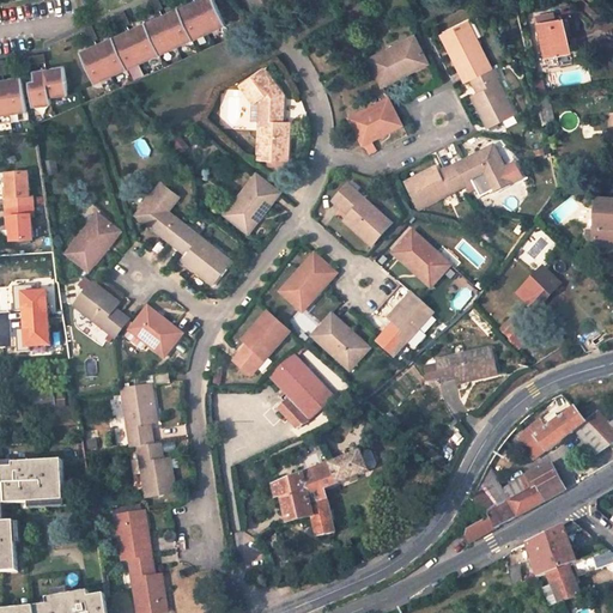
[(91,47),(80,52),(92,85),(125,70),(126,71),(158,55),(190,41),(190,42),(225,26),(212,0),(199,0),(202,6),(192,11),(188,4),(177,8),(167,13),(170,22),(161,26),(157,18),(145,23),(133,28),(138,36),(127,41),(123,32),(113,37),(101,42),(105,50),(95,55),(91,47)]
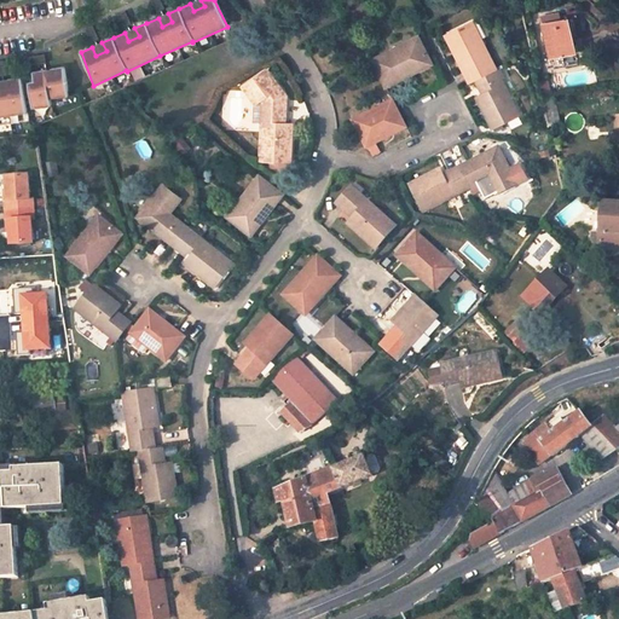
[(197,0),(190,4),(194,11),(204,6),(201,0),(197,0)]
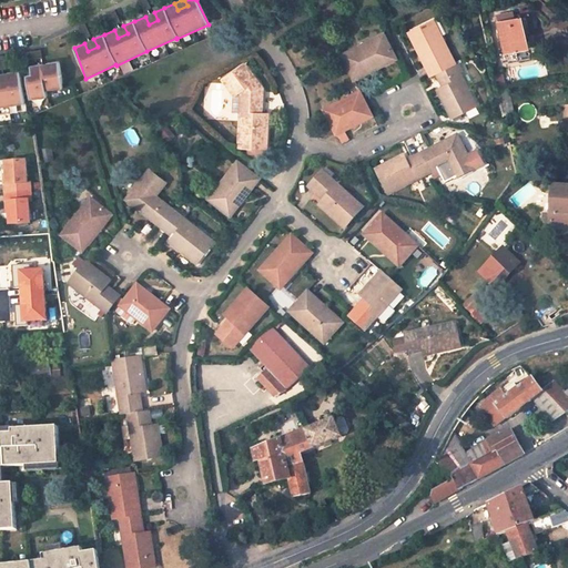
[(145,17),(149,24),(158,20),(154,12),(145,17)]
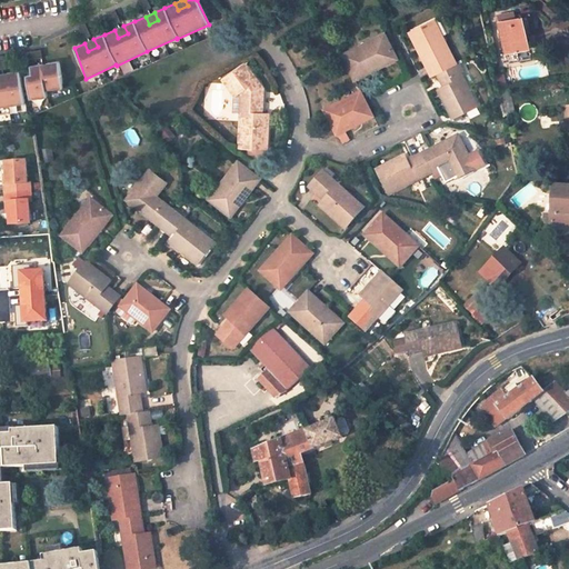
[(513,13),(499,16),(506,52),(530,49),(523,19),(516,20),(513,13)]
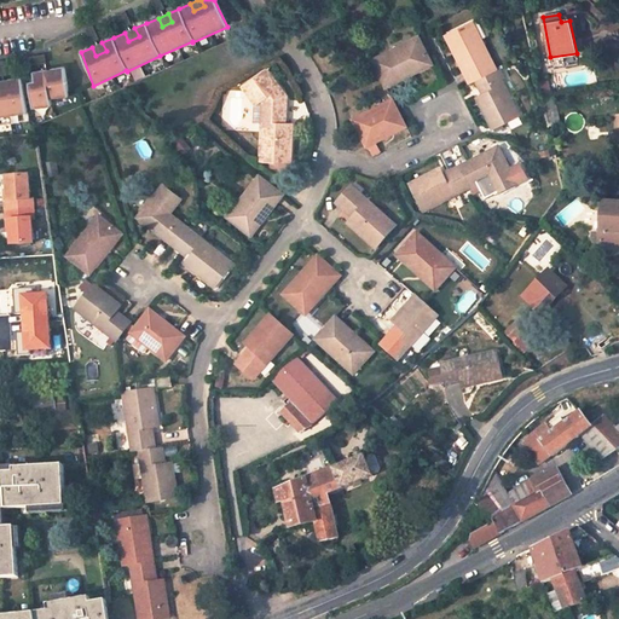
[(475,22),(450,34),(461,55),(457,56),(470,82),(476,80),(498,69),(475,22)]
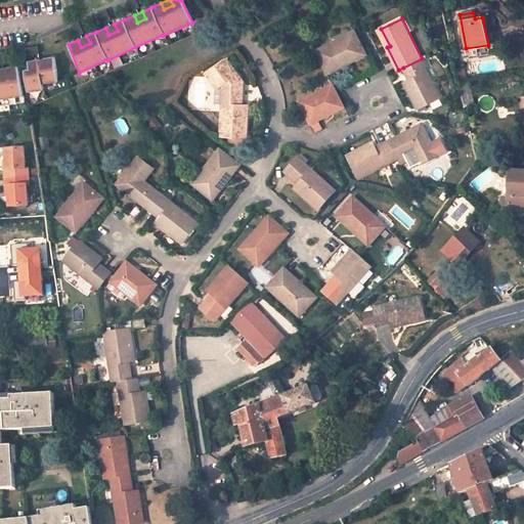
[(105,28),(108,35),(118,31),(114,24),(105,28)]
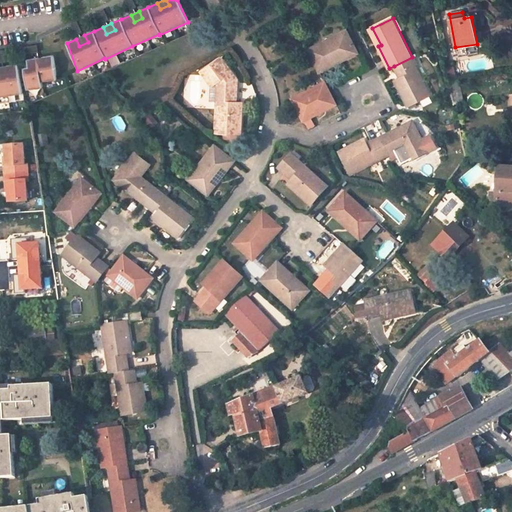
[(372,28),(370,30),(378,46),(381,45),(372,28)]
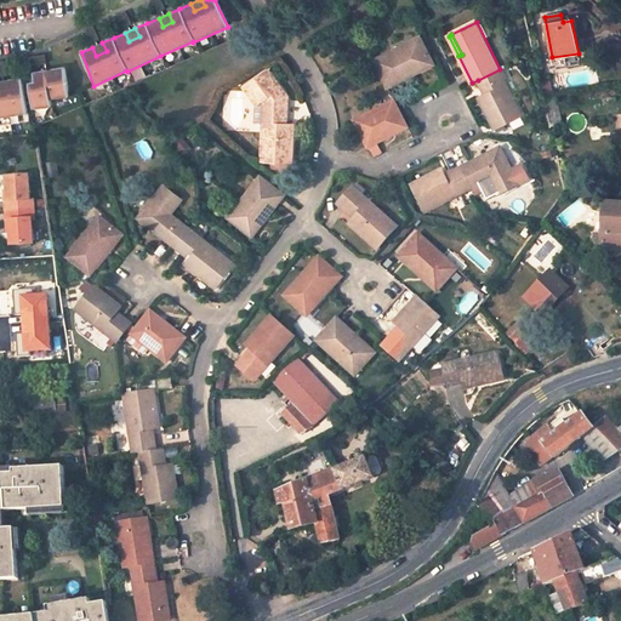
[(412,70),(433,61),(422,36),(375,60),(388,87),(415,74),(412,70)]
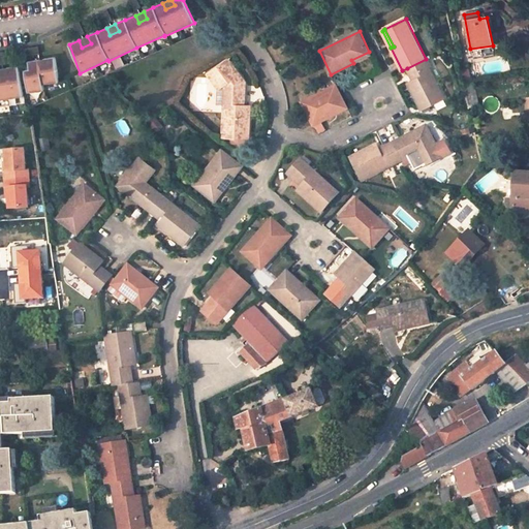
[(79,40),(82,48),(91,43),(87,36),(79,40)]
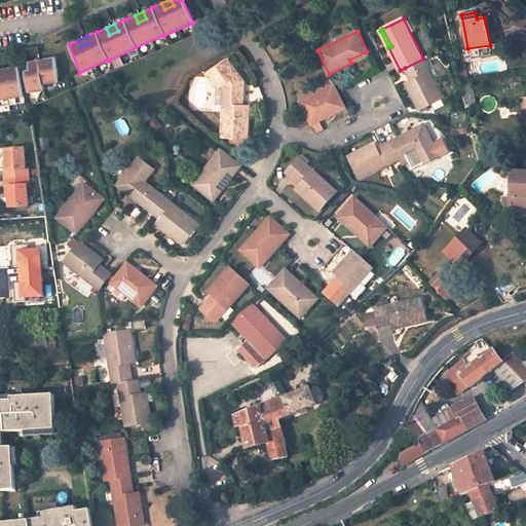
[(351,63),(369,53),(367,51),(349,60),(351,63)]
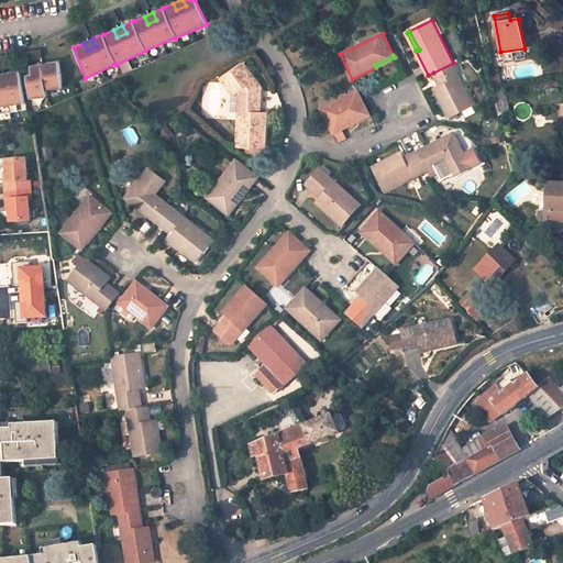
[(32,74),(26,75),(30,99),(46,97),(45,86),(48,86),(50,89),(63,87),(58,61),(46,63),(47,65),(43,66),(42,63),(30,65),(32,74)]
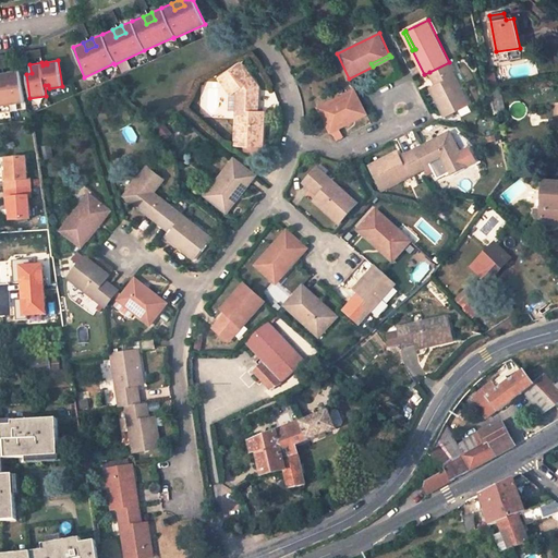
[(258,111),(259,92),(256,92),(254,81),(255,81),(242,62),(220,77),(228,87),(238,88),(238,93),(237,111),(235,144),(263,146),(264,112),(258,111)]
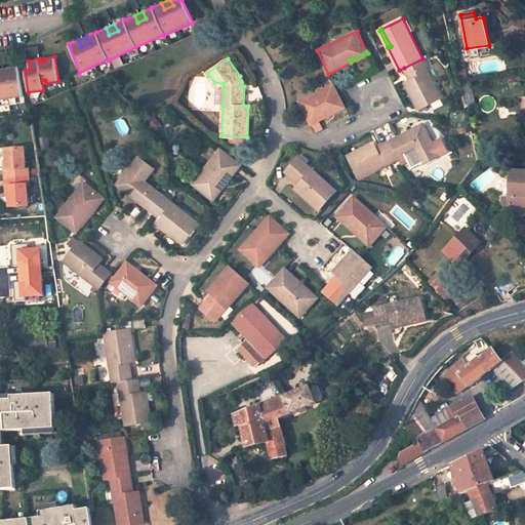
[(428,69),(423,61),(422,58),(404,68),(411,81),(406,84),(418,109),(441,97),(428,69)]
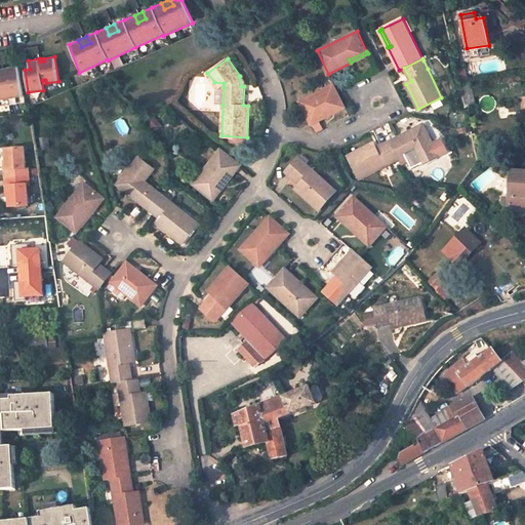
[(0,98),(23,96),(18,66),(8,68),(9,75),(0,76),(0,98)]
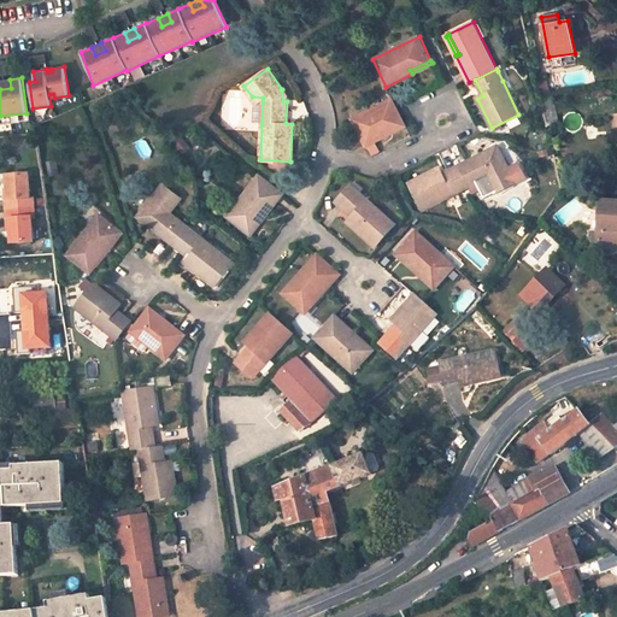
[(0,80),(0,89),(11,88),(10,80),(0,80)]
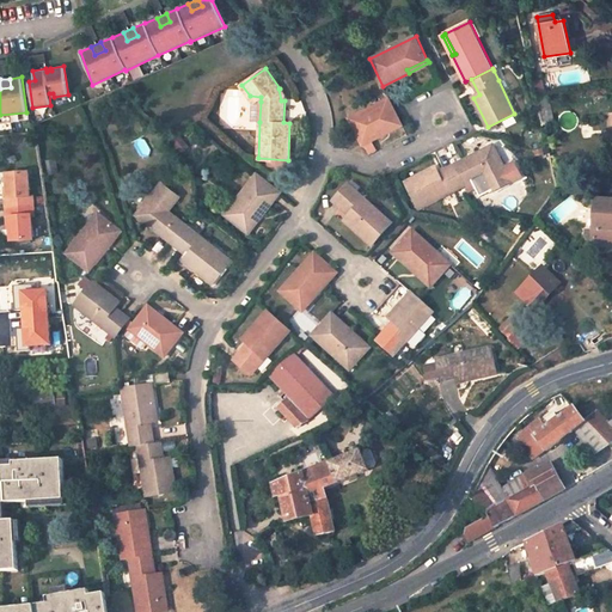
[(545,92),(542,80),(534,81),(537,95),(545,92)]
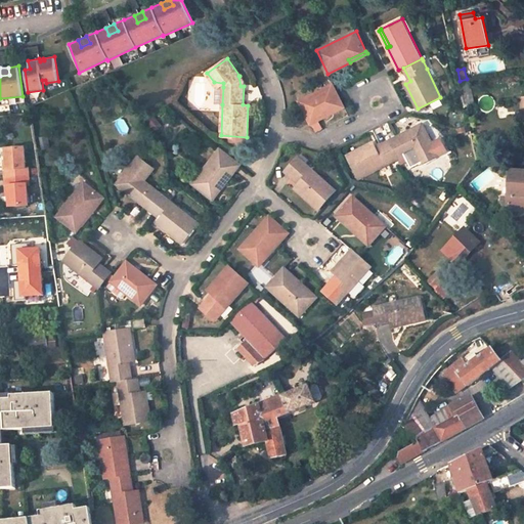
[(474,104),(469,81),(461,83),(466,106),(474,104)]
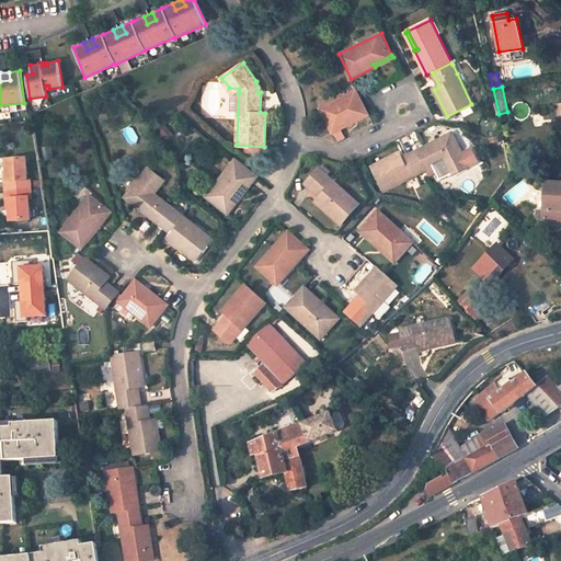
[(320,109),(332,133),(368,114),(356,90),(320,109)]
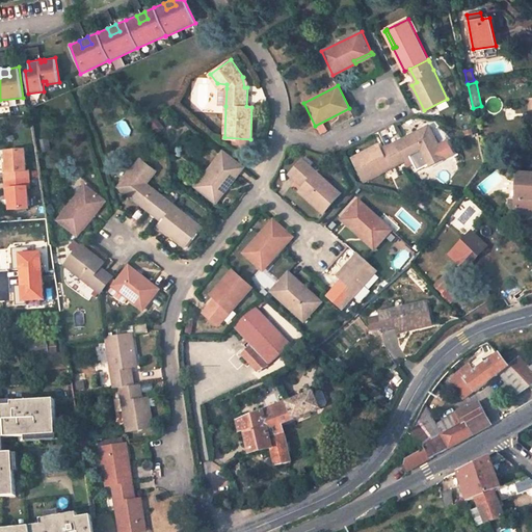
[(218,88),(217,106),(225,106),(227,88),(218,88)]
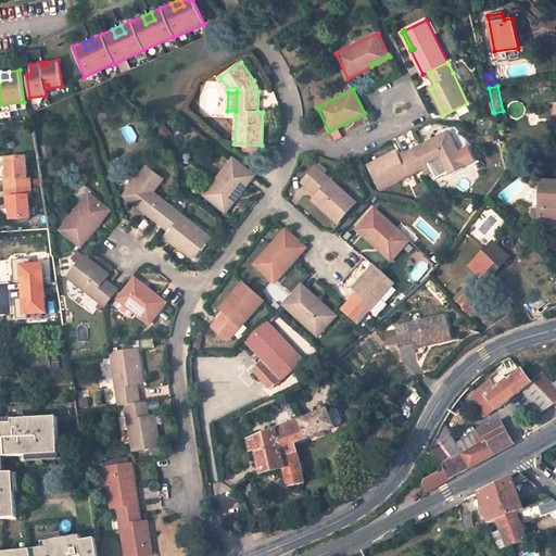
[(459,153),(449,133),(421,147),(413,151),(422,169),(440,161),(443,167),(447,175),(475,161),(468,149),(459,153)]
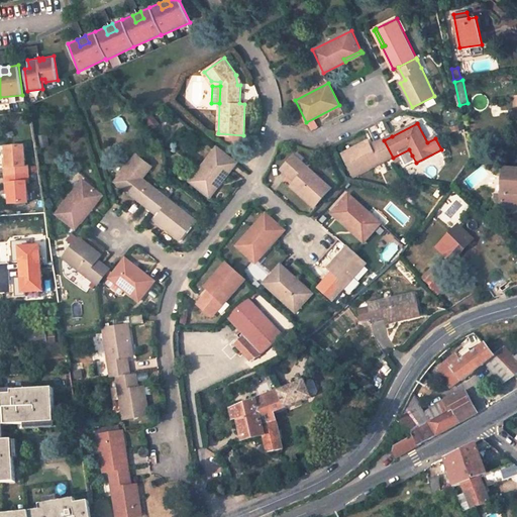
[(369,142),(343,156),(354,177),(393,158),(384,140),(371,146),(369,142)]
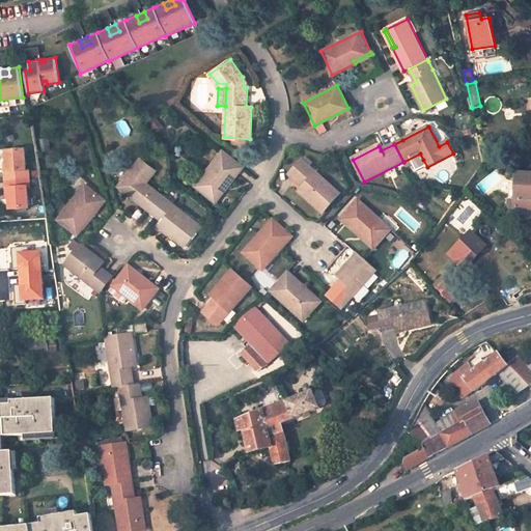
[(271,189),(304,218),(306,220),(309,220),(314,221),(318,223),(350,187),(332,152),(326,156),(322,156),(314,154),(309,152),(296,146),(294,146),(290,146),(287,147),(285,148),(282,160),(277,174),(273,182),(271,185),(271,186),(271,188),(271,189)]
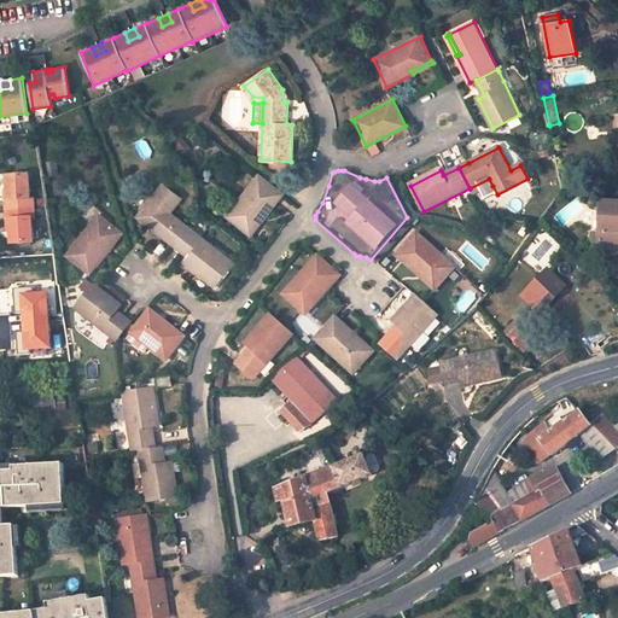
[(29,176),(7,178),(7,190),(9,200),(5,200),(6,222),(10,221),(11,232),(11,245),(34,243),(33,221),(36,221),(36,219),(35,210),(35,208),(34,200),(34,198),(31,198),(29,176)]
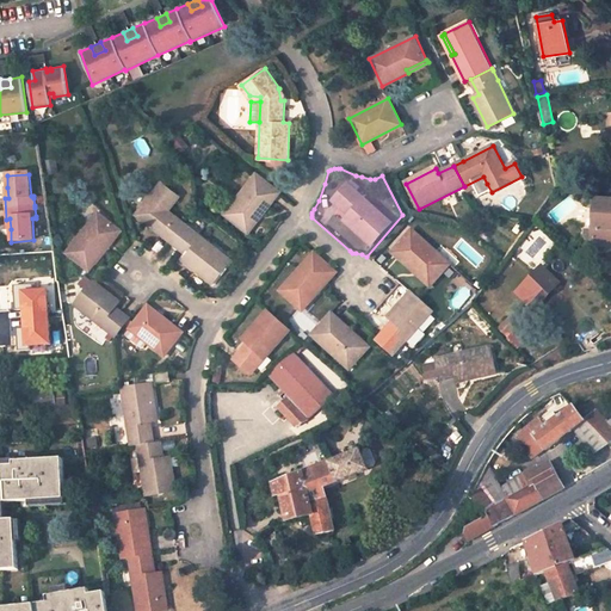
[(257,174),(226,213),(247,229),(259,214),(263,216),(281,193),(257,174)]
